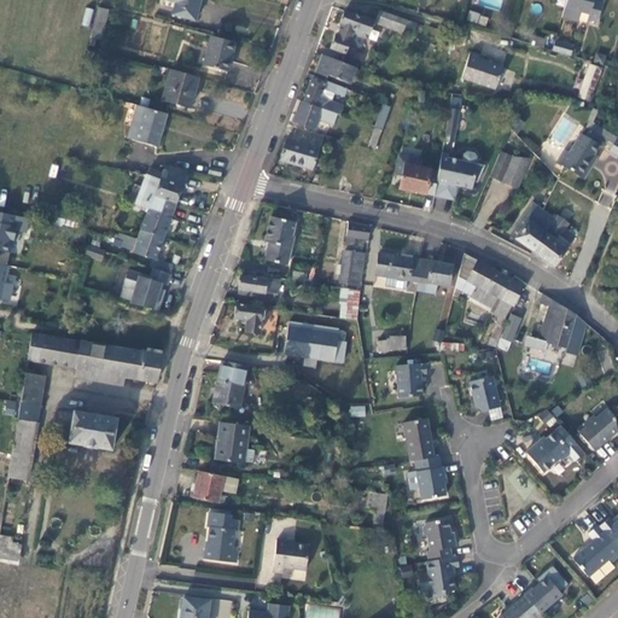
[(165,0),(175,3),(173,15),(194,21),(199,0),(165,0)]
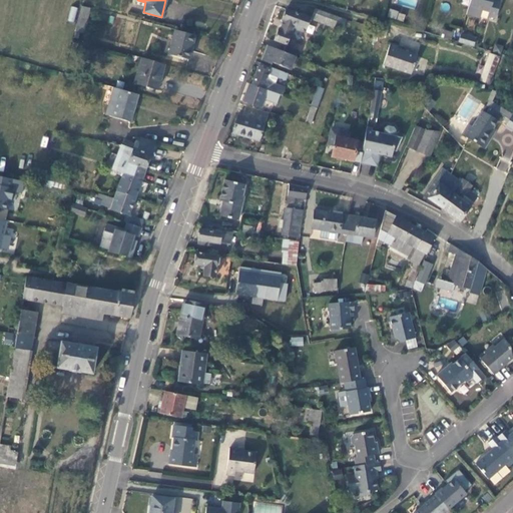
[(470,0),(466,15),(479,19),(482,10),(488,12),(487,17),(495,19),(500,0),(498,0),(470,0)]
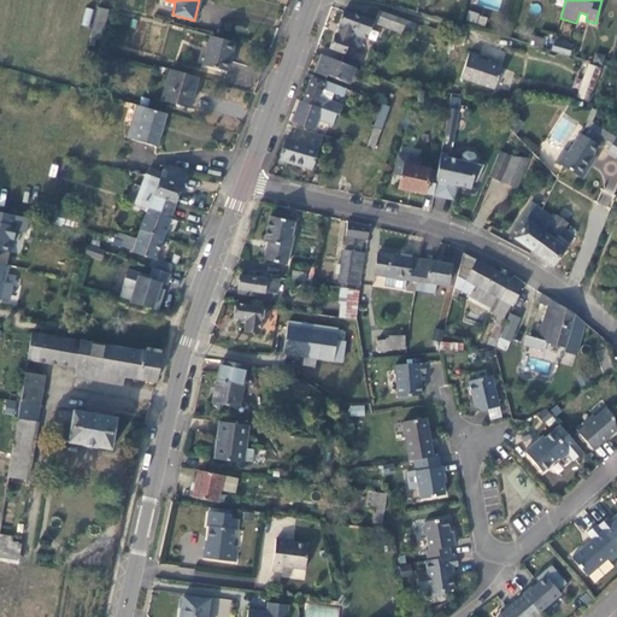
[(88,27),(94,9),(86,7),(81,24),(88,27)]
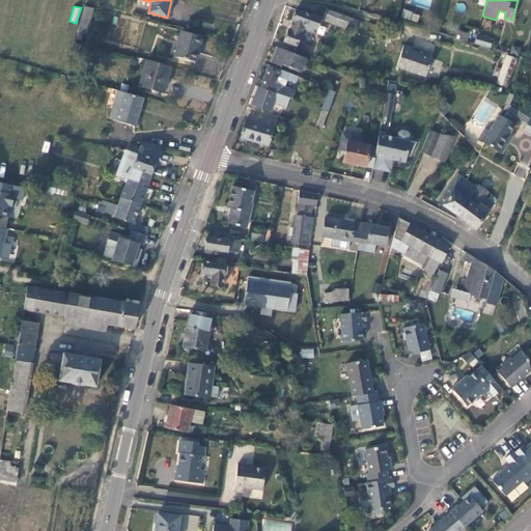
[(84,6),(78,31),(87,33),(93,8),(84,6)]
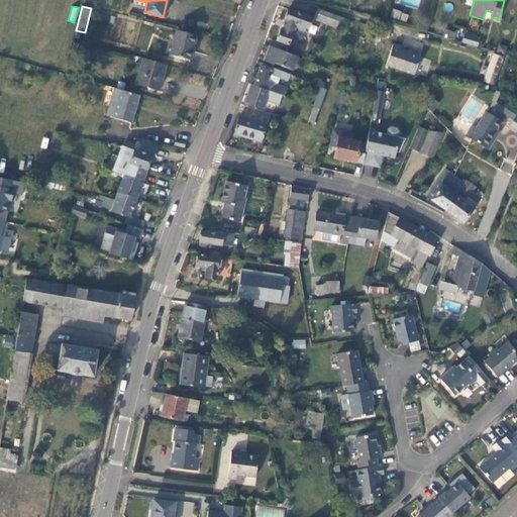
[(307,33),(312,19),(288,9),(284,19),(286,20),(282,30),(280,30),(276,40),(288,44),(291,37),(299,41),(302,39),(305,32),(307,33)]
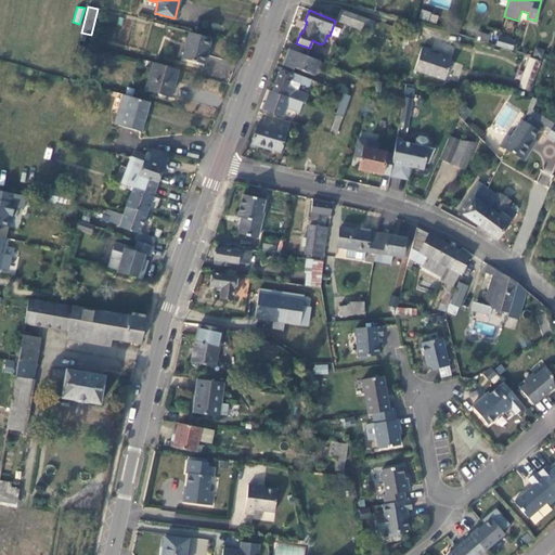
[(336,21),(370,33),(374,22),(340,10),(336,21)]
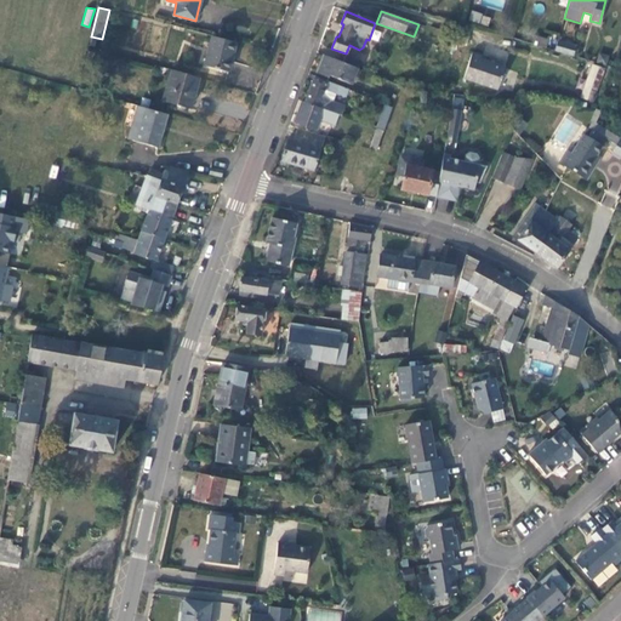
[(468,21),(479,24),(483,15),(472,11),(468,21)]
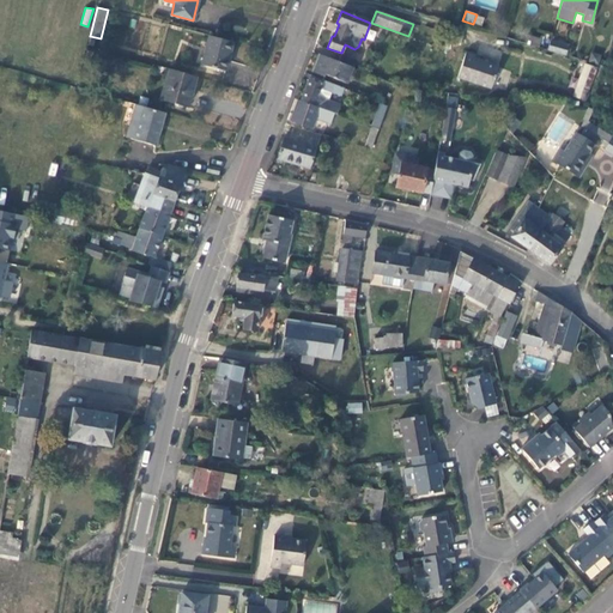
[(460,43),(462,37),(449,34),(447,40),(460,43)]
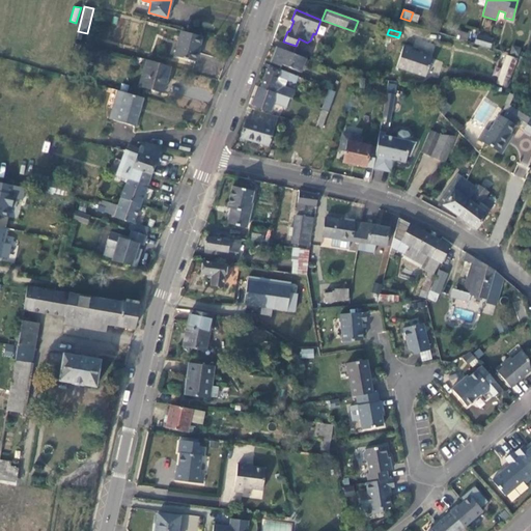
[(454,37),(467,42),(469,34),(456,30),(454,37)]
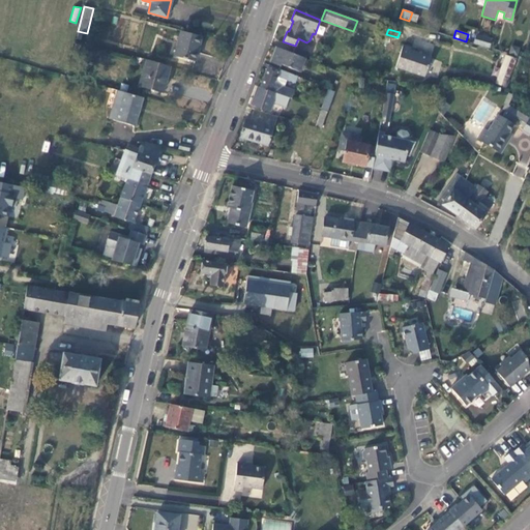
[(174,56),(195,62),(202,36),(181,31),(174,56)]
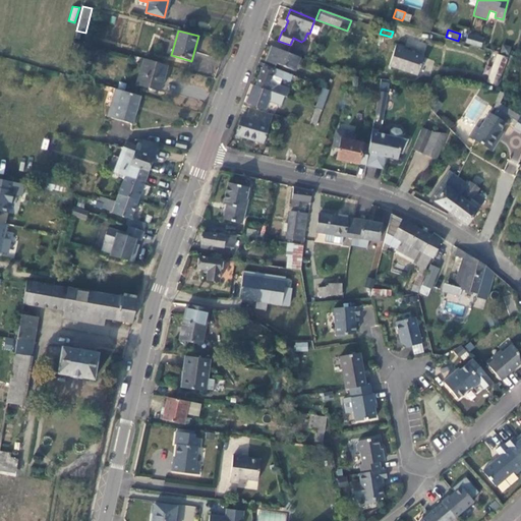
[(465,43),(480,47),(482,39),(467,35),(465,43)]
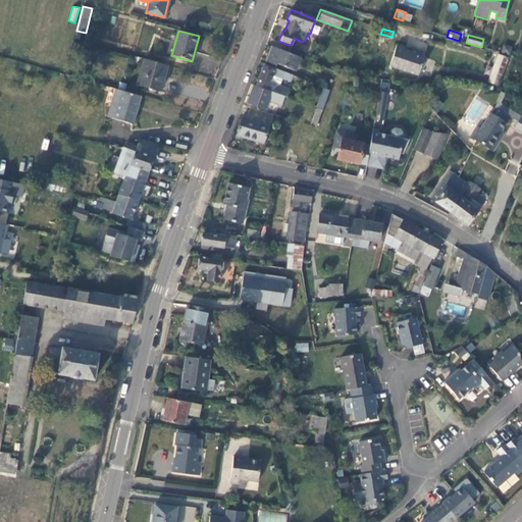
[(389,65),(418,75),(424,56),(404,49),(405,47),(397,44),(389,65)]
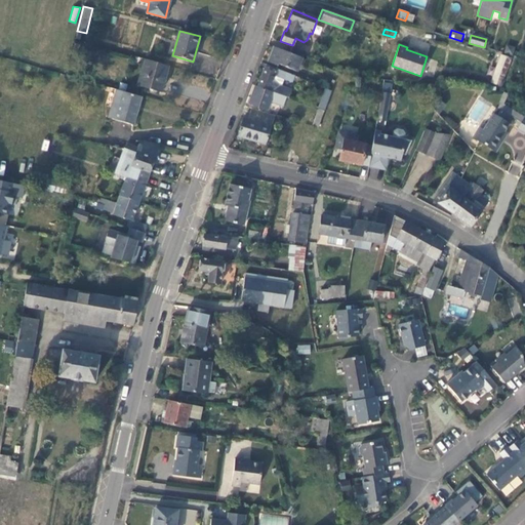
[(503,52),(511,54),(513,47),(506,45),(503,52)]
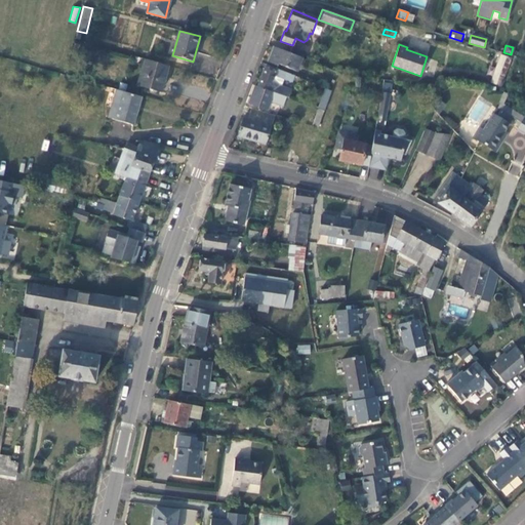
[(303,57),(290,53),(273,46),(267,62),(278,66),(278,64),(297,71),(303,57)]
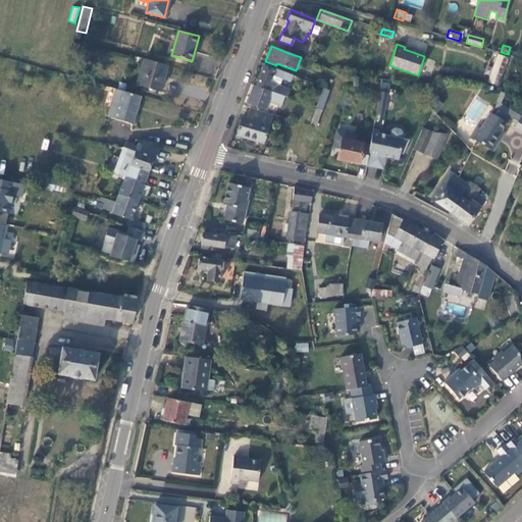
[(291,48),(289,53),(301,57),(303,53),(291,48)]
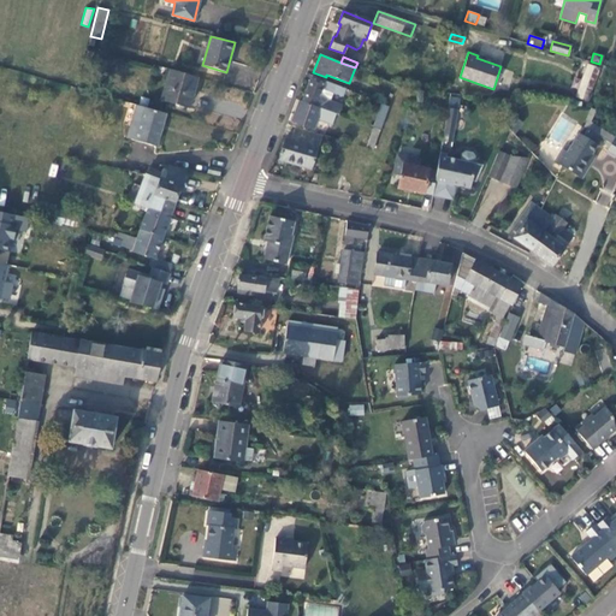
[(587,64),(576,96),(587,100),(599,69),(587,64)]
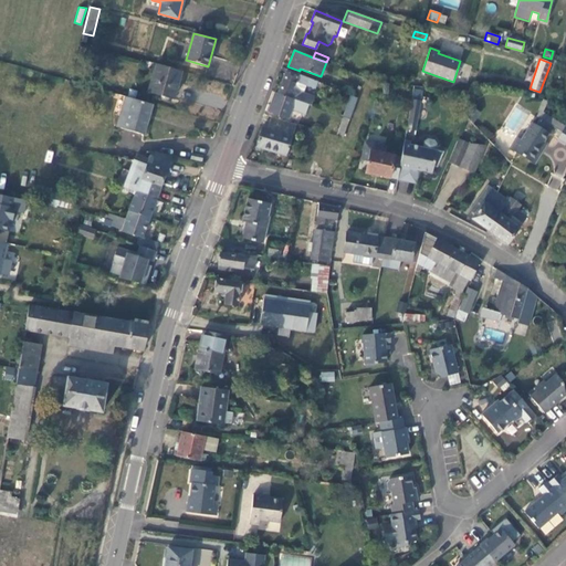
[(148,91),(174,98),(181,71),(157,64),(148,91)]
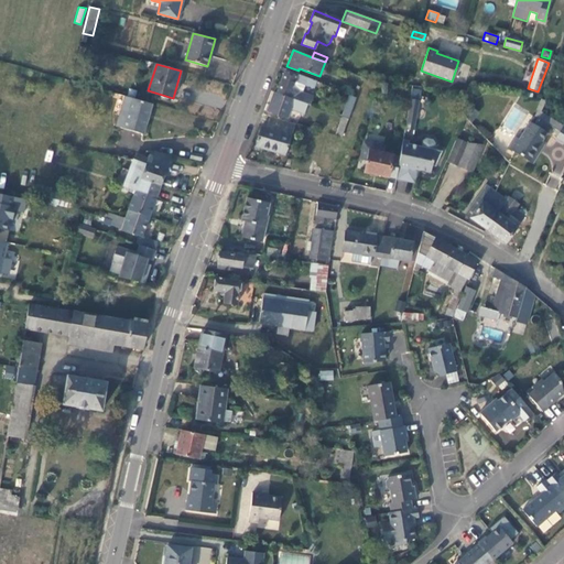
[(284,72),(277,93),(302,102),(310,105),(313,97),(302,94),(305,85),(314,88),(316,82),(297,74),(296,77),(284,72)]
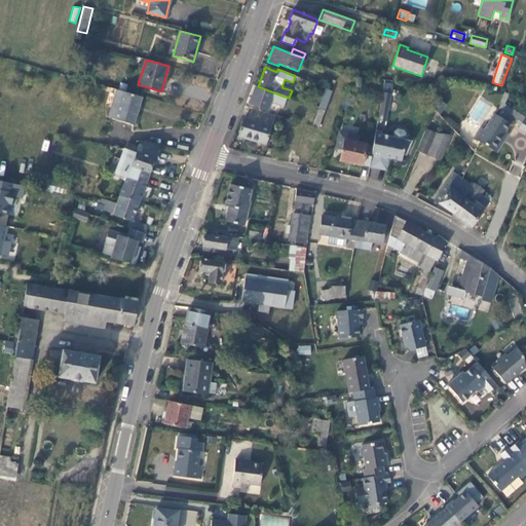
[(349,79),(339,76),(336,85),(346,88),(349,79)]
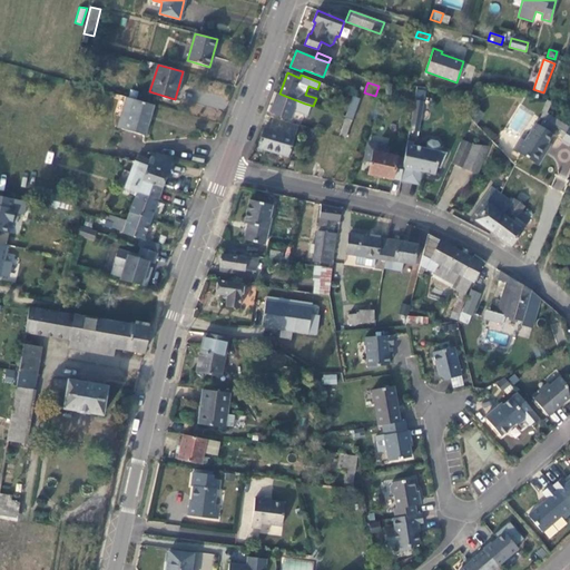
[(305,104),(279,94),(277,92),(269,112),(290,120),(295,106),(306,110),(307,106),(305,105),(305,104)]
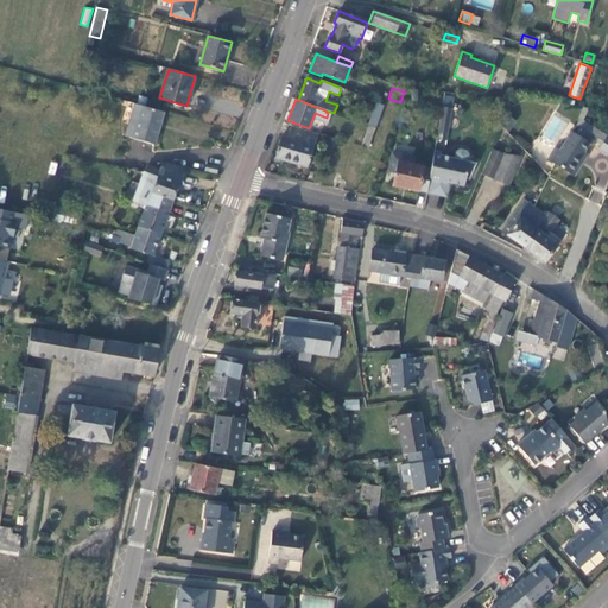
[(454,101),(443,99),(436,139),(447,140),(454,101)]
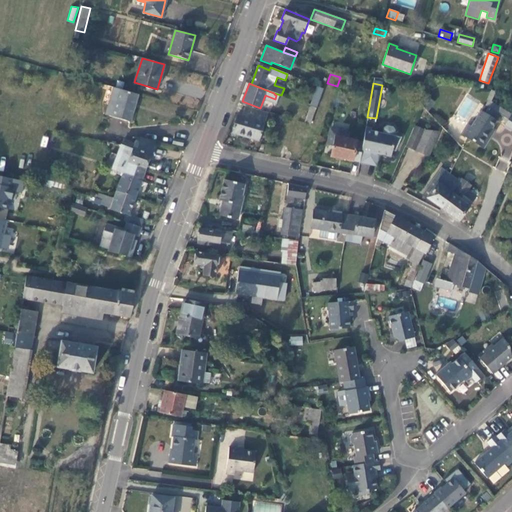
[(106,115),(130,122),(138,94),(114,87),(106,115)]
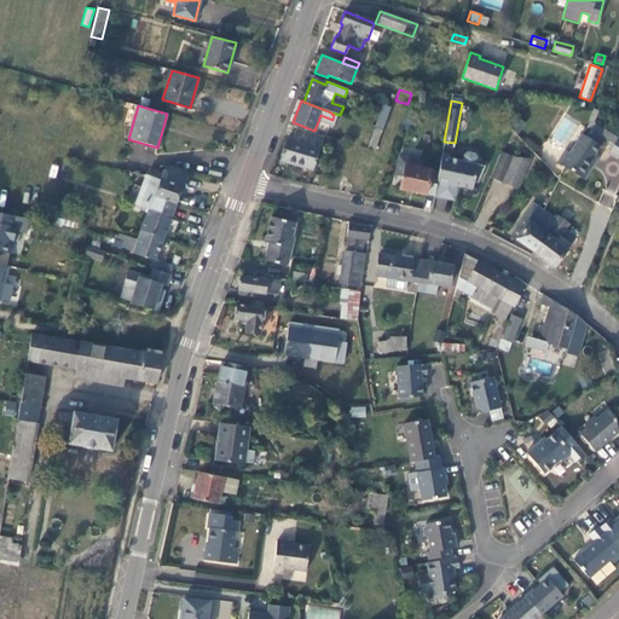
[(380,115),(387,117),(391,108),(383,105),(380,115)]
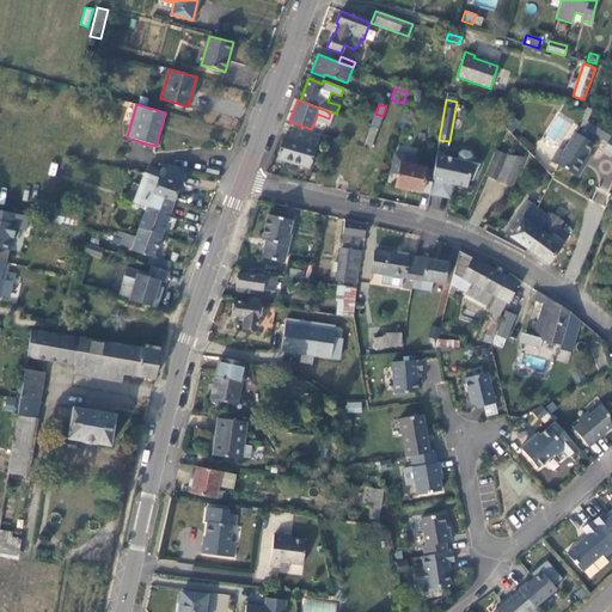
[(510,134),(519,123),(509,117),(507,123),(505,129),(510,134)]
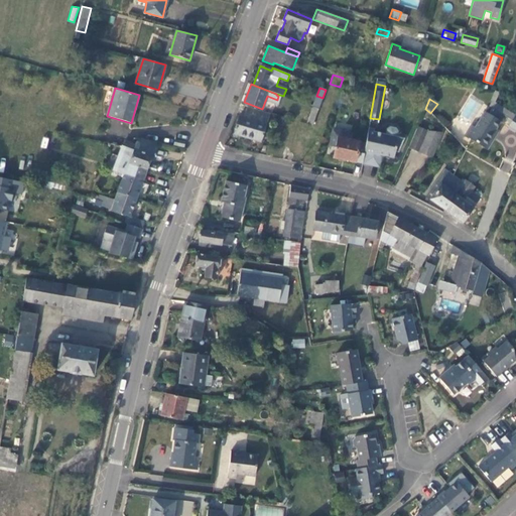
[(492,108),(513,120),(515,115),(495,102),(492,108)]
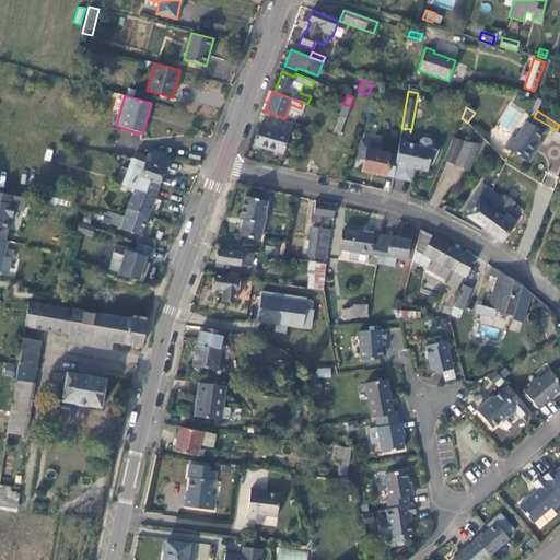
[(346,118),(340,116),(334,133),(339,136),(346,118)]
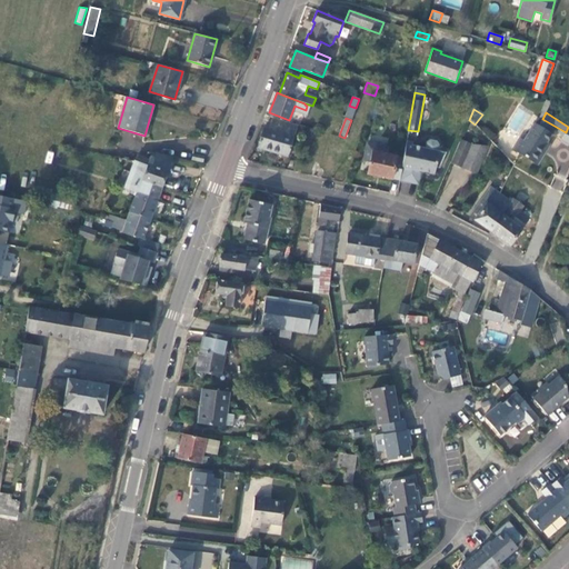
[(288,156),(297,127),(271,119),(269,128),(263,127),(258,147),(288,156)]
